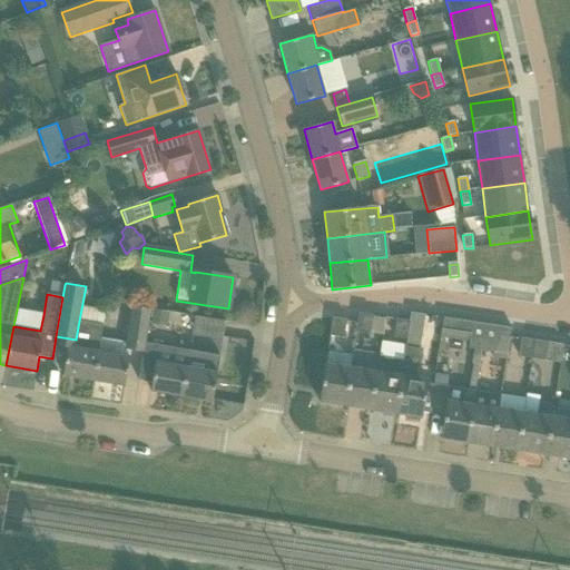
[(150,308),(131,305),(125,343),(125,349),(131,350),(143,352),(138,380),(139,380),(145,344),(150,308)]
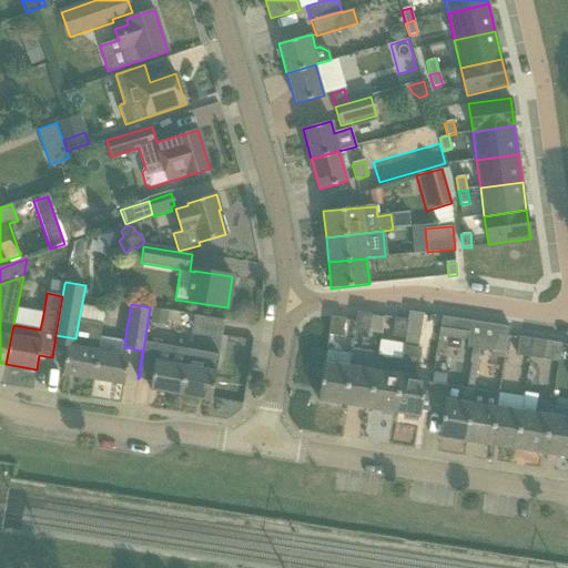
[(152,308),(150,323),(165,325),(168,311),(152,308)]
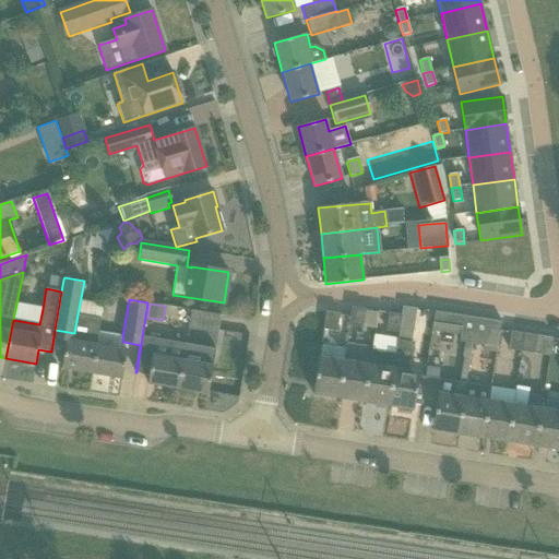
[(349,324),(363,326),(365,309),(352,308),(349,324)]
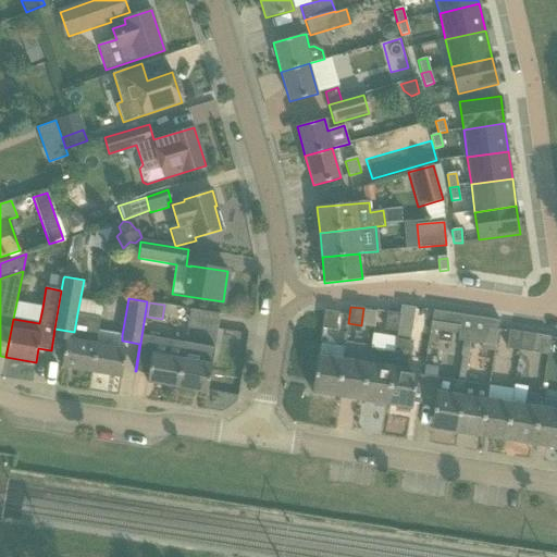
[(188,324),(217,330),(220,314),(190,310),(188,324)]
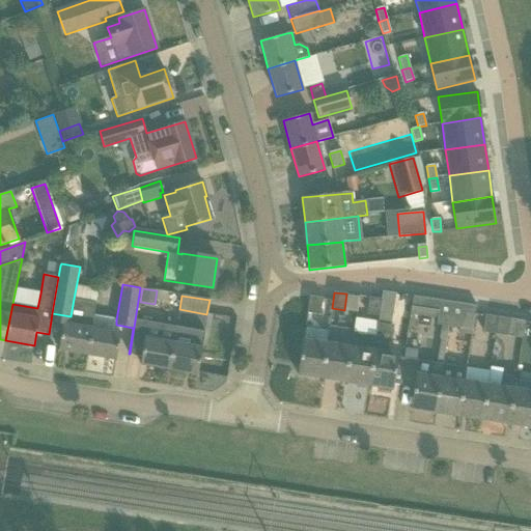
[(307,312),(319,314),(323,298),(310,297),(307,312)]
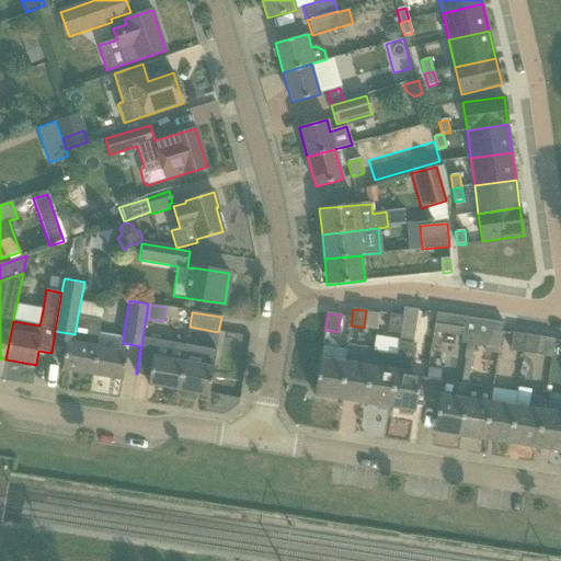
[(459,316),(436,313),(433,331),(456,335),(459,316)]
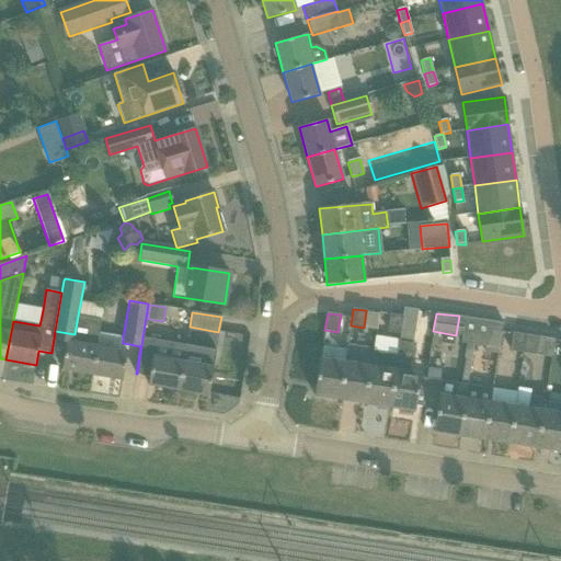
[(388,332),(400,333),(403,317),(390,315),(388,332)]
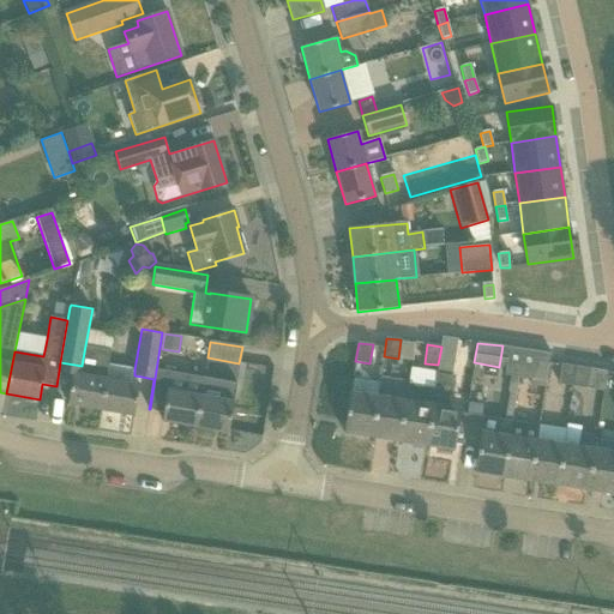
[(60,362),(59,371),(73,373),(67,404),(101,410),(107,379),(112,350),(85,345),(82,366),(60,362)]
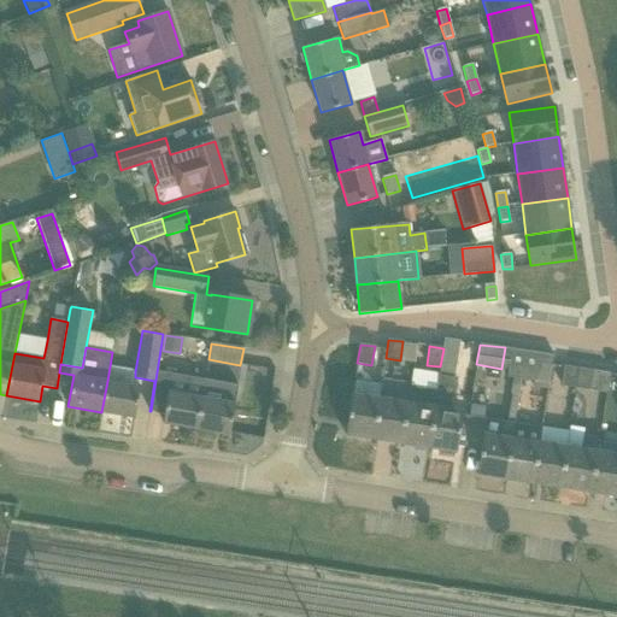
[(509,370),(507,377),(521,380),(524,352),(524,351),(511,348),(509,370)]
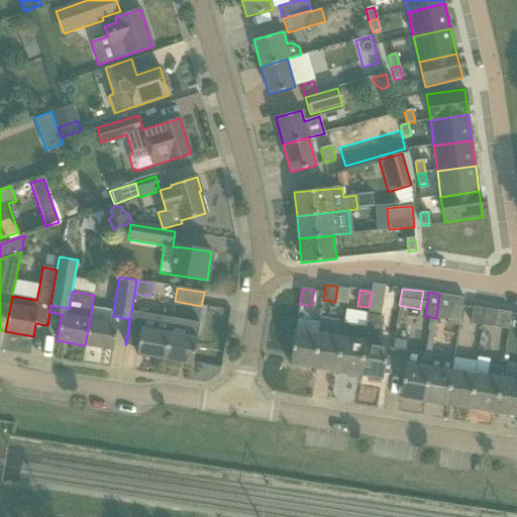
[(463,298),(453,297),(439,295),(436,318),(447,319),(446,324),(449,325),(459,326),(463,298)]
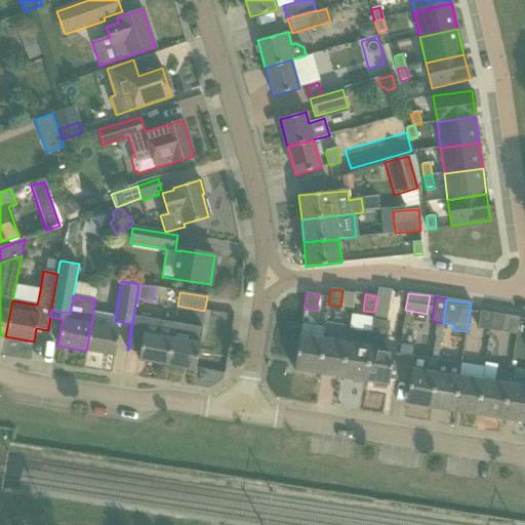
[(375,311),(373,322),(386,324),(387,324),(389,313),(375,311)]
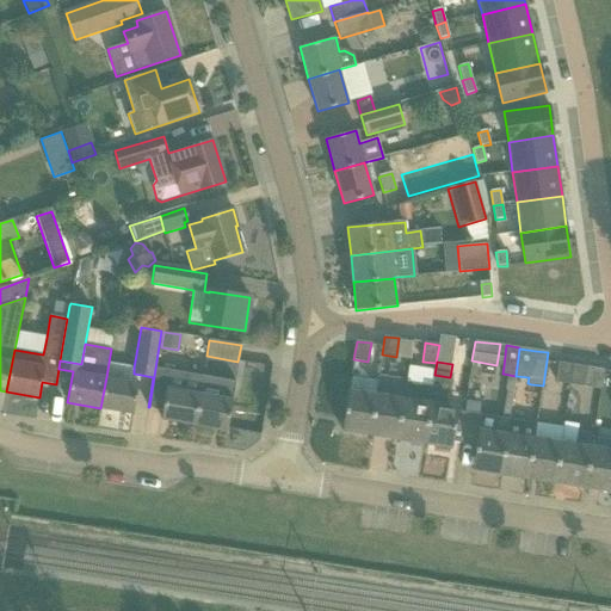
[(555,383),(571,386),(574,365),(559,363),(555,383)]
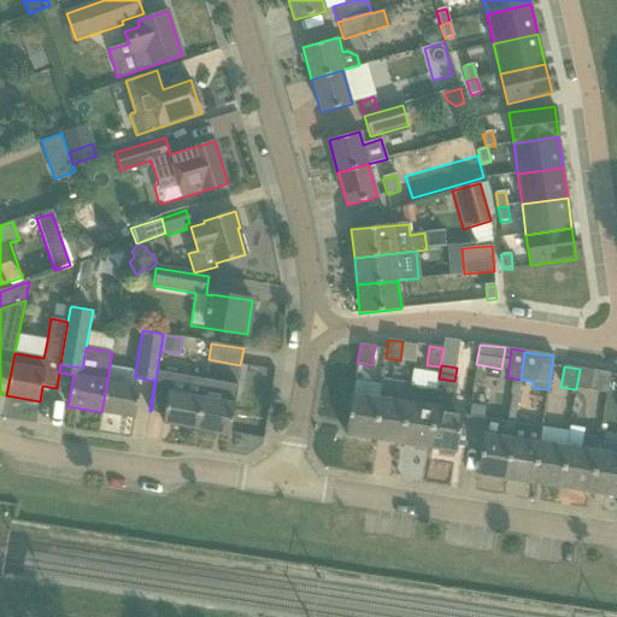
[(412,368),(409,385),(435,391),(439,374),(412,368)]
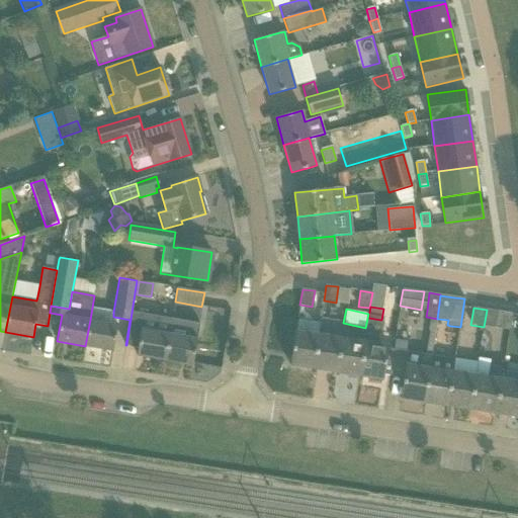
[(484,327),(495,329),(499,312),(487,310),(484,327)]
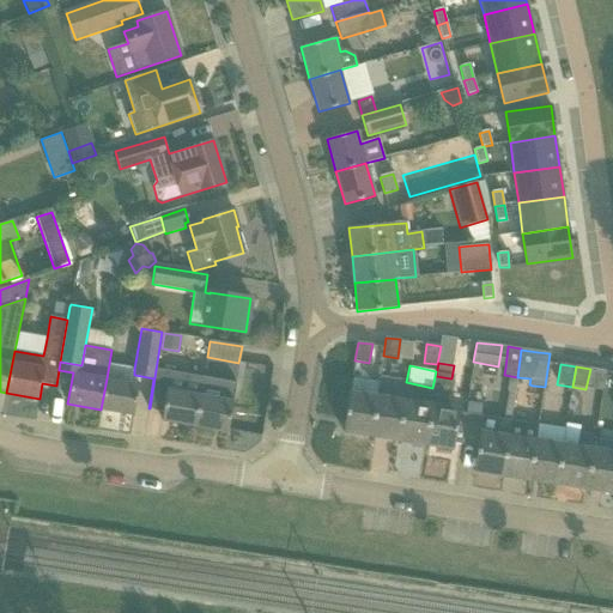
[(162,420),(195,426),(204,377),(156,370),(150,408),(164,411),(162,420)]
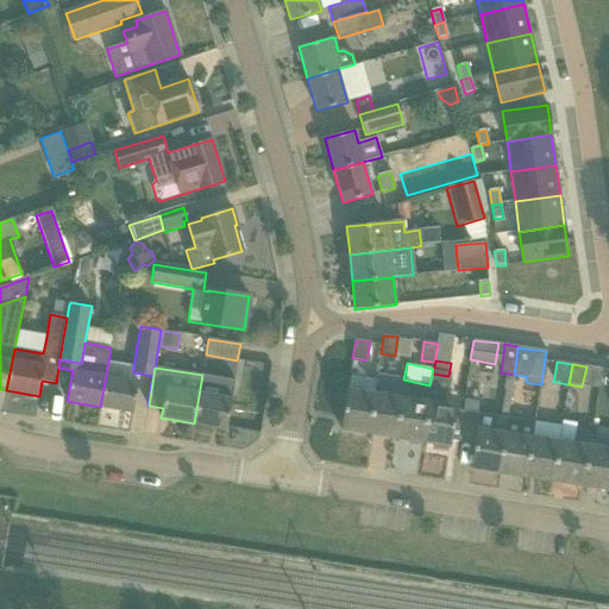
[(432,385),(422,443),(451,446),(451,440),(458,441),(463,412),(456,410),(457,406),(443,403),(447,376),(433,374),(431,385),(432,385)]
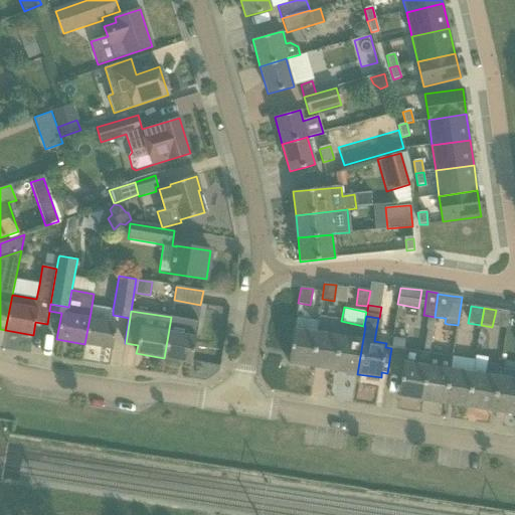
[(164,358),(191,363),(198,322),(171,317),(164,358)]
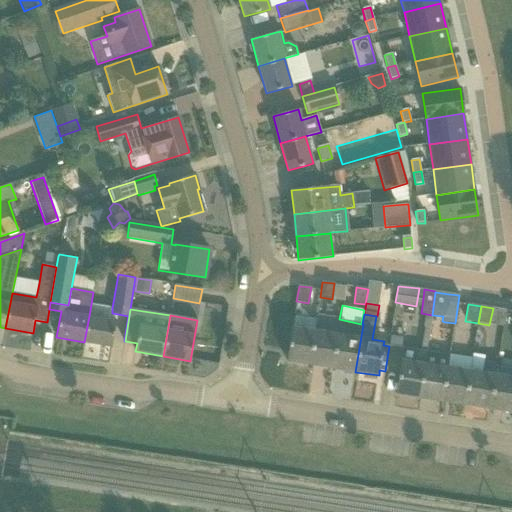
[(84,342),(112,347),(116,321),(89,316),(84,342)]
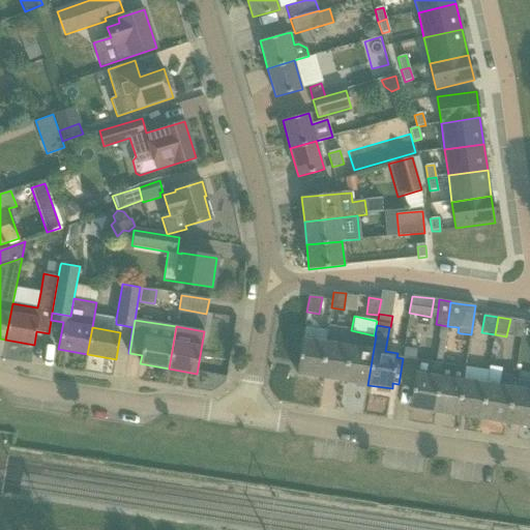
[(407,334),(405,343),(408,347),(413,348),(417,345),(418,335),(415,331),(411,331),(407,334)]
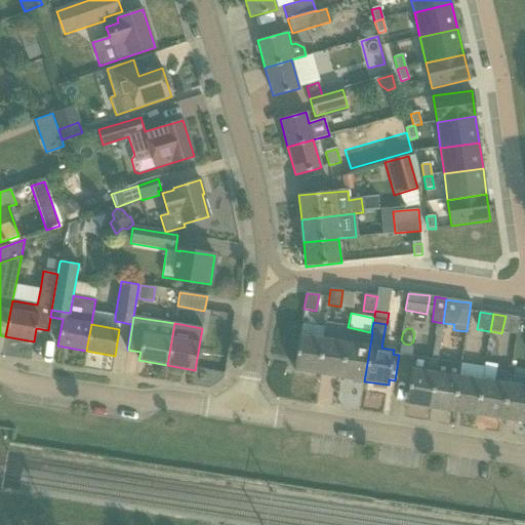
[(346,378),(364,381),(372,332),(371,332),(353,330),(346,378)]
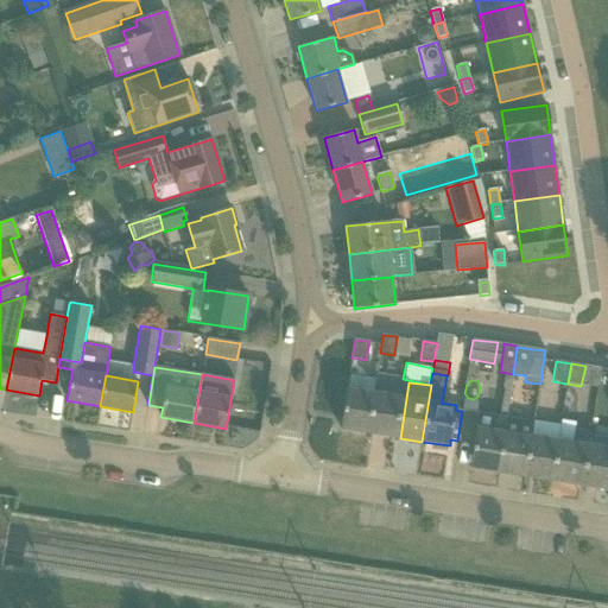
[(341,429),(371,434),(377,393),(347,388),(341,429)]
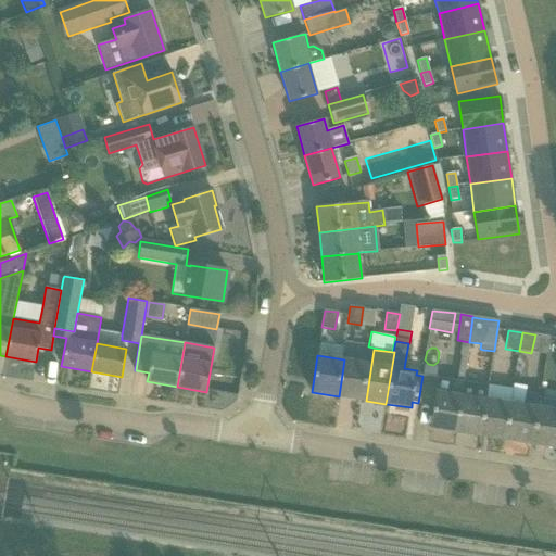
[(339,396),(366,401),(371,364),(344,359),(339,396)]
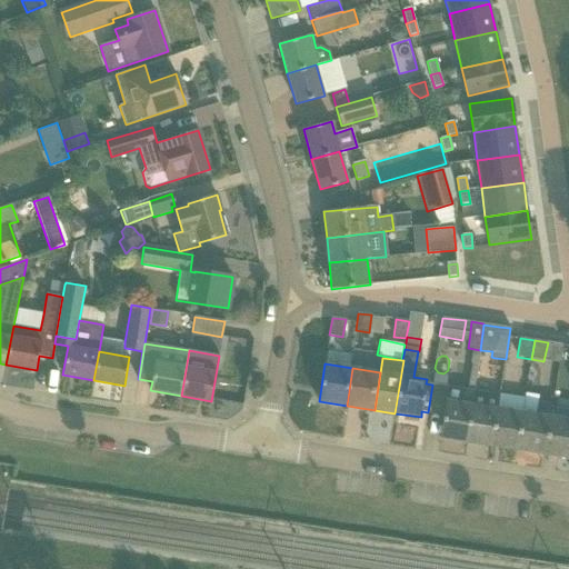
[(440,438),(466,442),(473,391),(460,389),(458,400),(446,399),(448,387),(432,385),(428,412),(443,415),(440,438)]
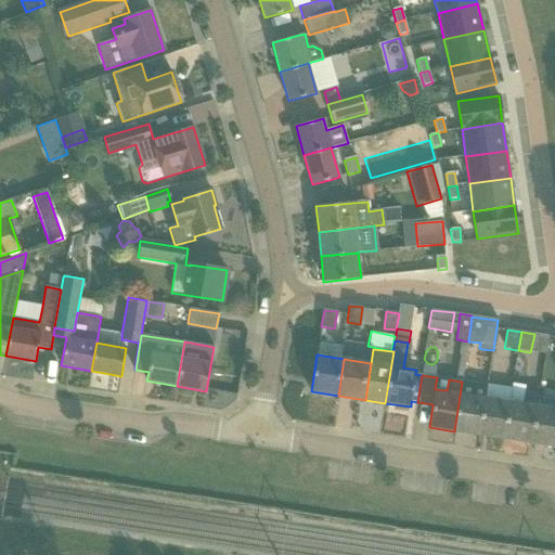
[(454,431),(478,435),(487,385),(462,382),(454,431)]
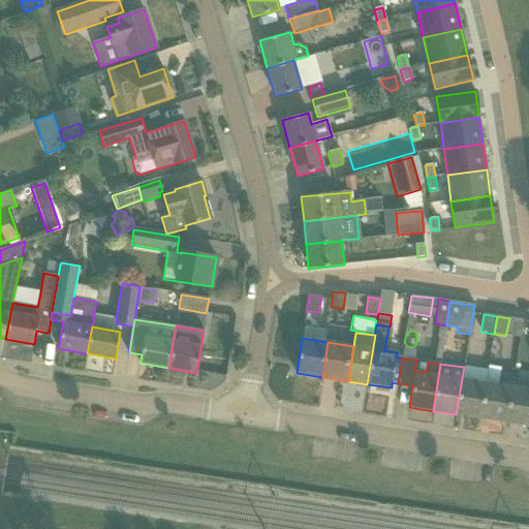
[(481,418),(505,423),(510,387),(509,387),(511,375),(500,374),(498,385),(487,383),(481,418)]
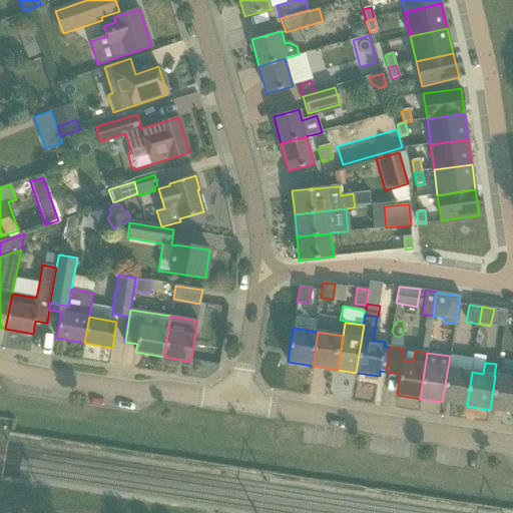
[(442,402),(467,406),(472,372),(448,369),(442,402)]
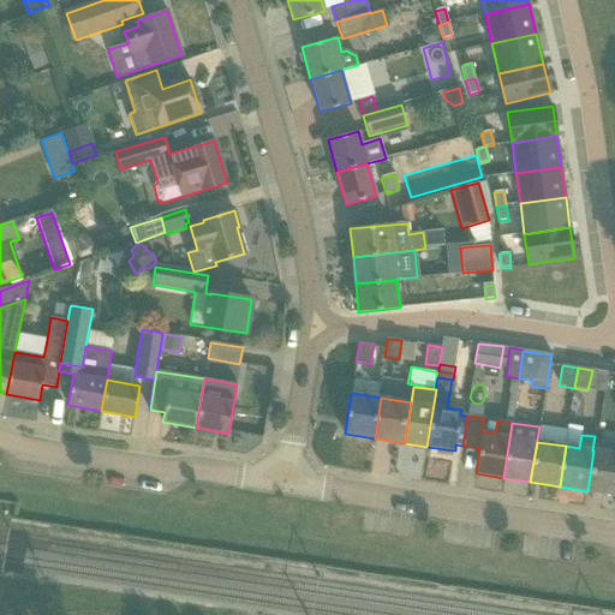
[(587,491),(614,495),(614,453),(593,451),(587,491)]
